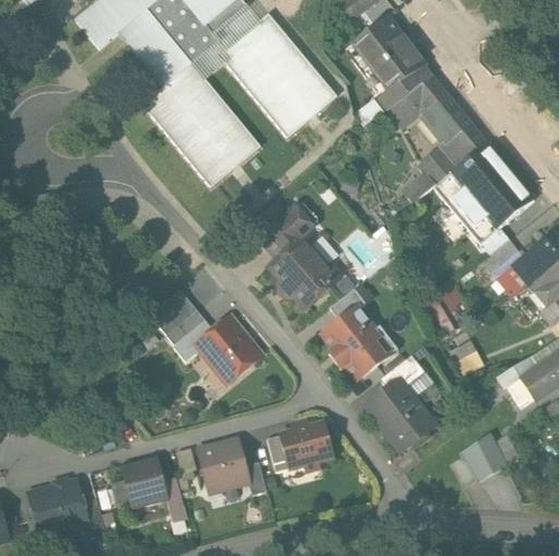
[(22,0),(26,6),(26,7),(24,8),(26,10),(38,0),(22,0)]
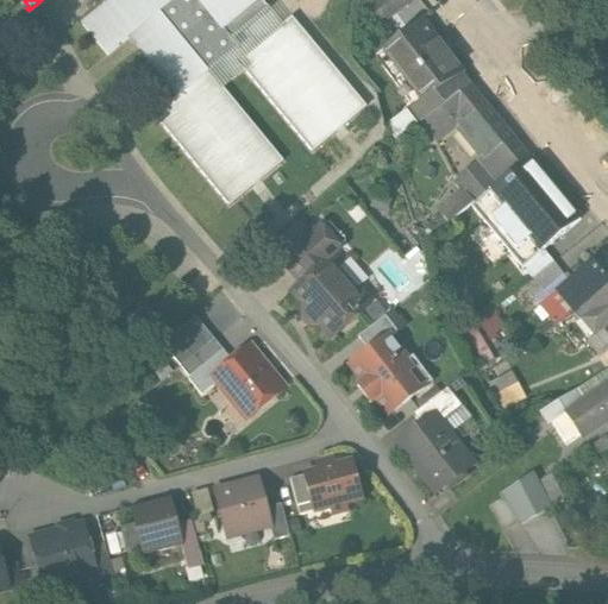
[(110,0),(83,21),(108,51),(131,32),(180,93),(157,113),(230,203),(283,159),(224,86),(245,69),(313,149),(367,105),(292,16),(283,23),(269,5),(268,6),(263,0),(110,0)]
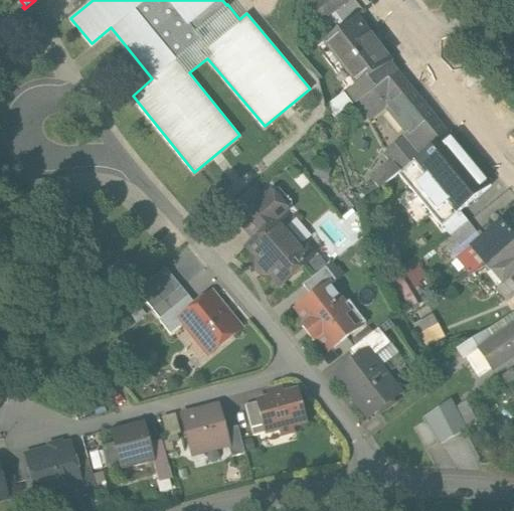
[(314,0),(312,2),(321,14),(338,0),(314,0)]
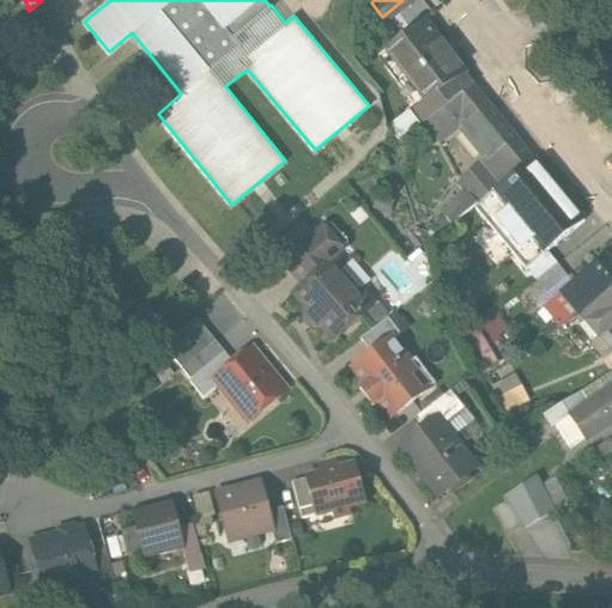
[(424,14),(388,43),(429,97),(466,68),(424,14)]
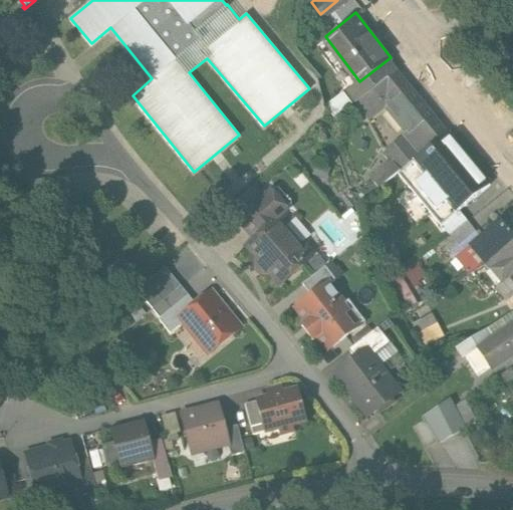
[(391,57),(359,81),(366,91),(399,66),(391,57)]
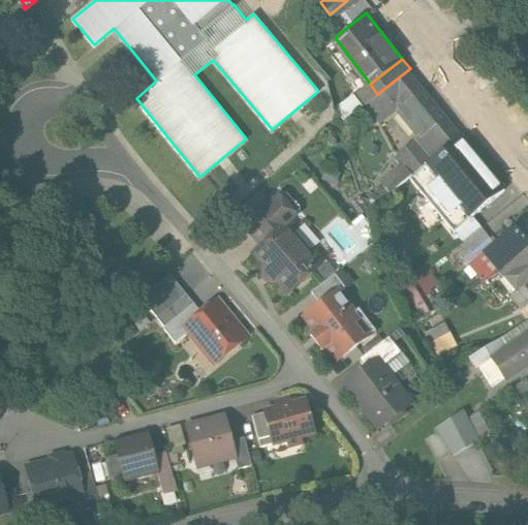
[(461,132),(410,68),(377,94),(366,102),(379,119),(399,103),(418,129),(425,136),(422,140),(434,154),(461,132)]
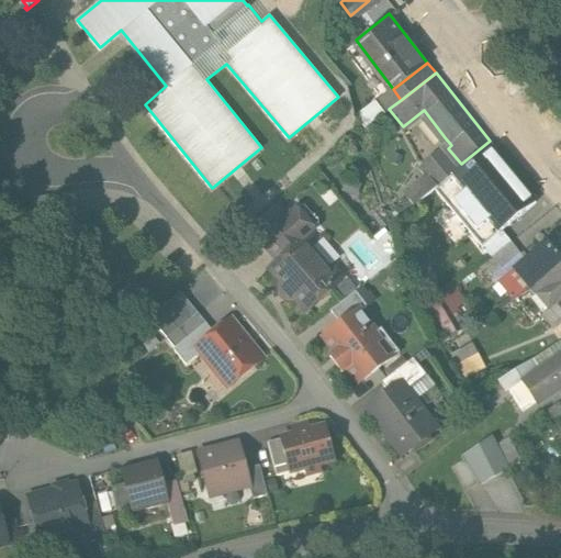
[(445,137),(418,158),(425,166),(402,185),(415,201),(435,185),(461,164),(448,148),(451,145),(445,137)]
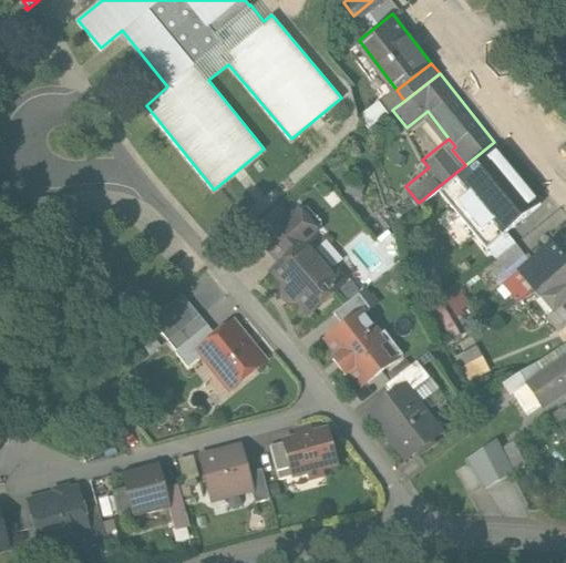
[(486,245),(506,228),(542,200),(494,142),(465,165),(439,186),(486,245)]
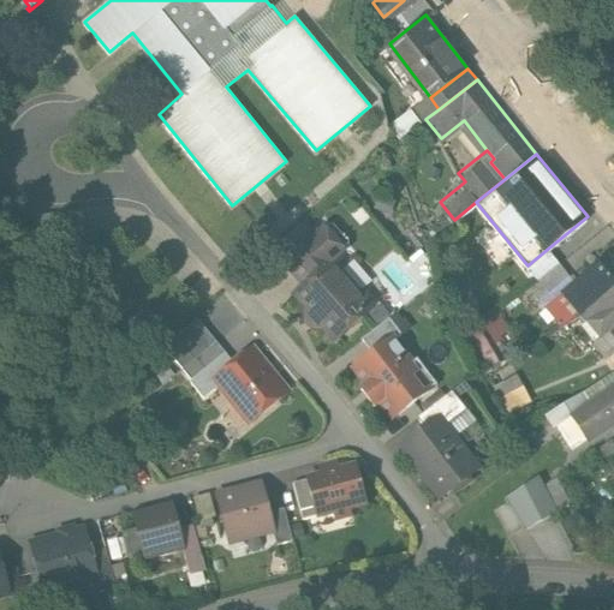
[(83,209),(69,210),(70,232),(84,232),(83,209)]
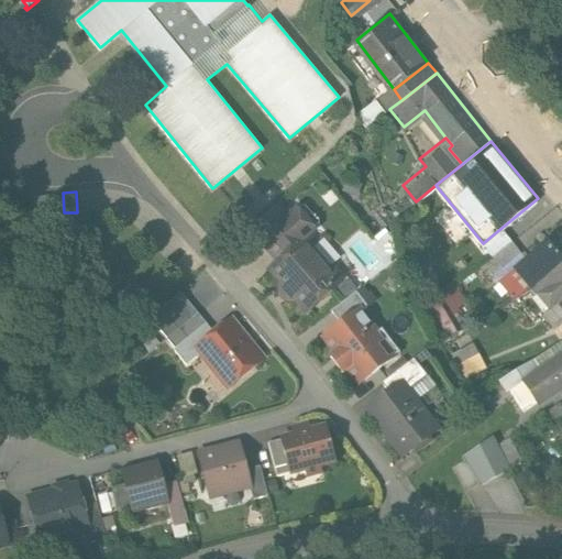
[(281,200),(252,225),(261,234),(289,210),(281,200)]
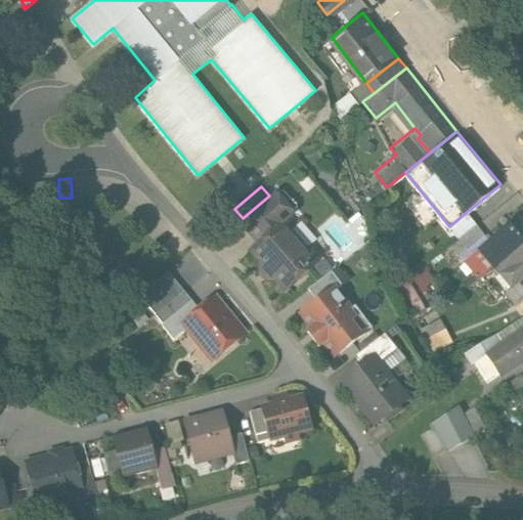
[(269,196),(243,218),(262,241),(284,222),(285,223),(290,220),(288,218),(294,212),(277,193),(271,199),(269,196)]
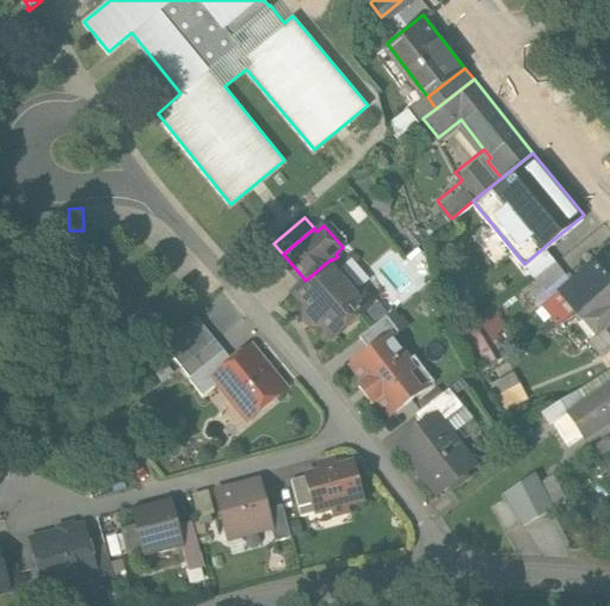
[(556,257),(546,246),(524,264),(534,274),(556,257)]
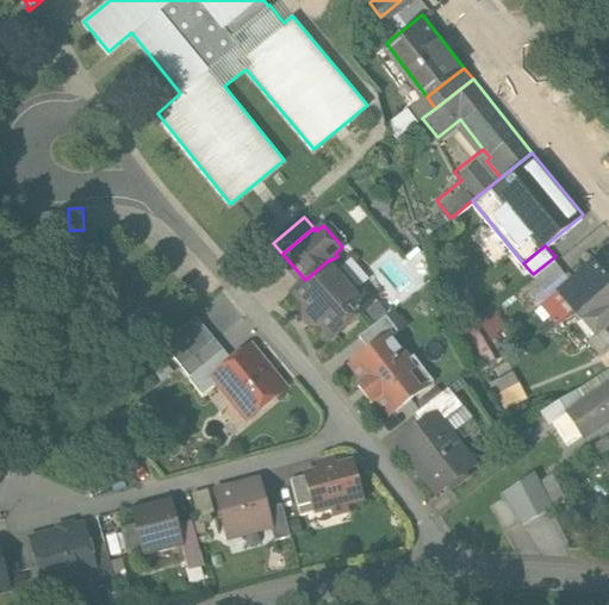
[(604,249),(570,276),(566,270),(538,293),(559,319),(578,307),(580,305),(608,281),(608,255),(604,249)]
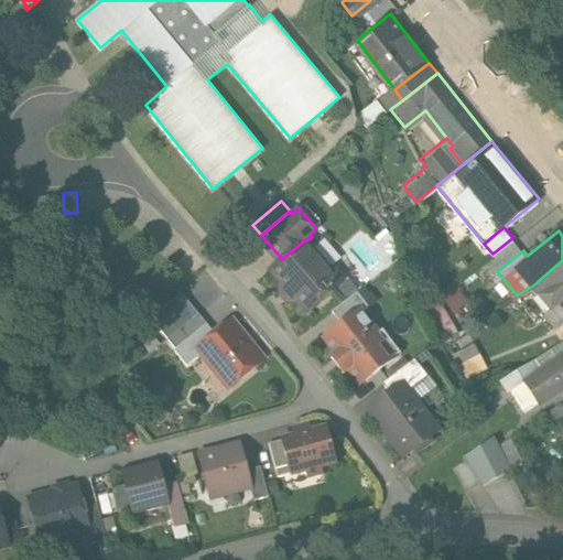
[(513,237),(483,264),(491,276),(497,271),(523,250),(513,237)]
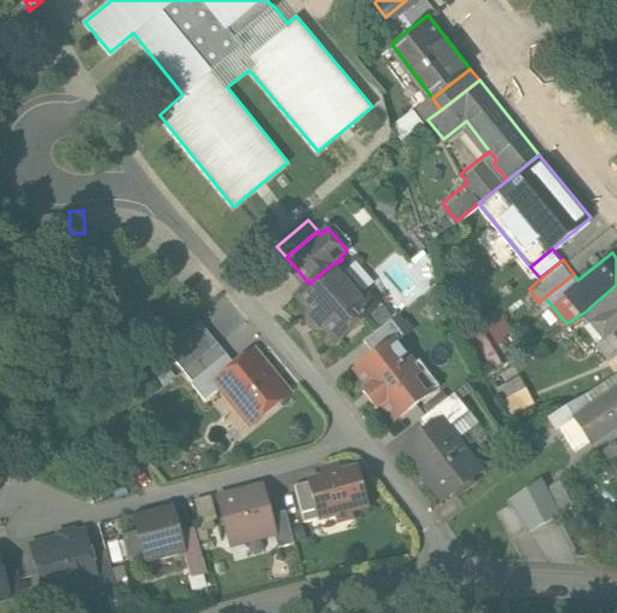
[(336,263),(335,262),(309,284),(298,293),(314,311),(314,315),(318,320),(321,320),(338,339),(374,308),(376,302),(368,293),(362,293),(336,263)]
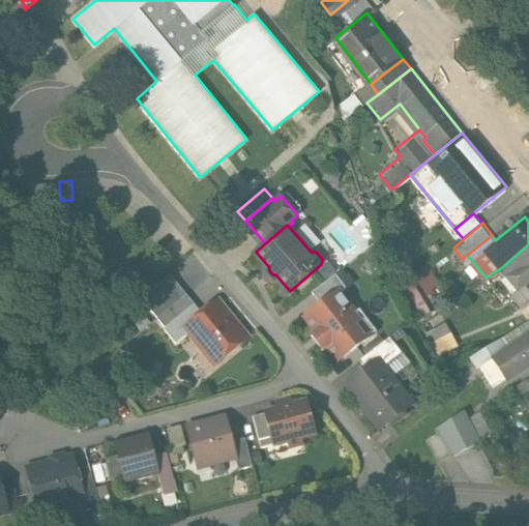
[(528,244),(504,265),(502,267),(519,286),(526,280),(528,283),(528,244)]
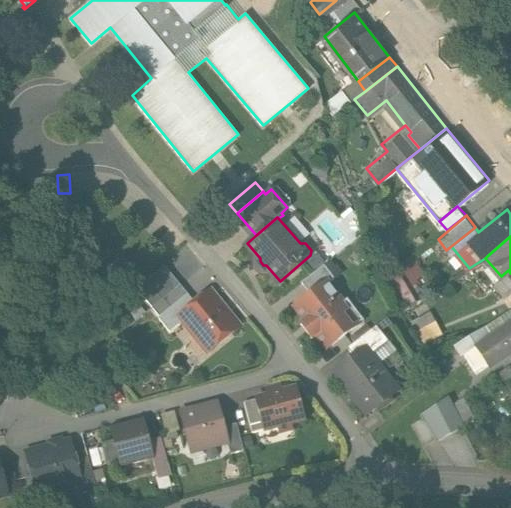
[(325,262),(302,279),(312,291),(328,279),(329,281),(335,276),(325,262)]
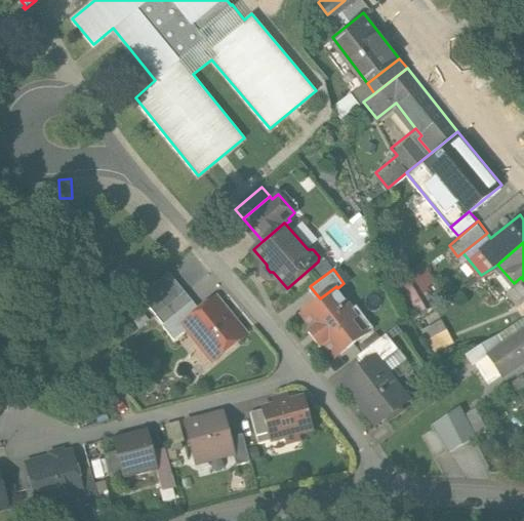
[(177,280),(169,271),(140,294),(149,304),(177,280)]
